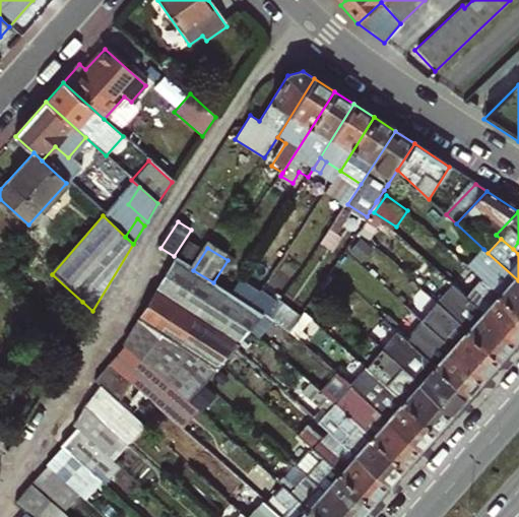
[(518,313),(518,280),(488,253),(483,249),(467,266),(481,279),(518,313)]
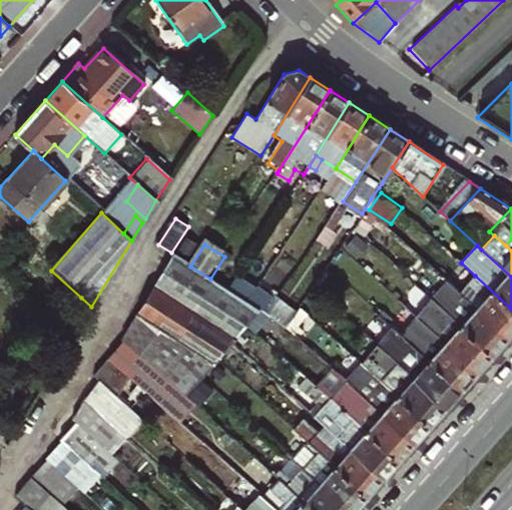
[(213,281),(210,279),(190,267),(172,256),(162,272),(203,298),(213,281)]
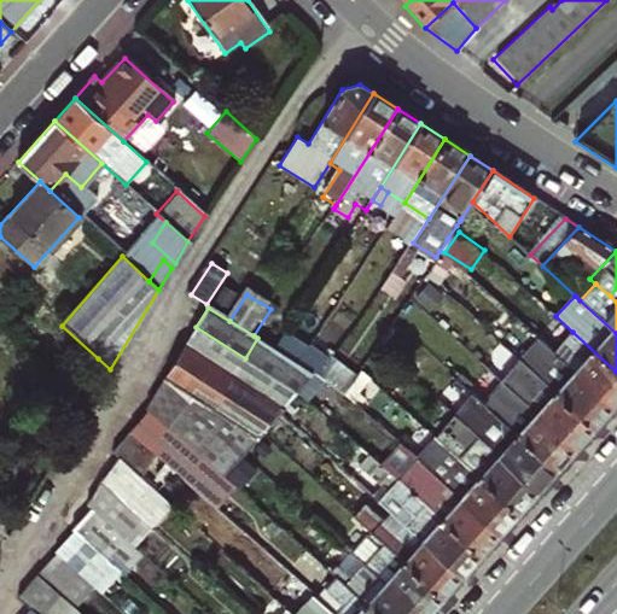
[(283,409),(301,390),(315,373),(301,364),(297,362),(281,354),(277,350),(257,338),(245,358),(196,327),(163,378),(257,439),(261,436),(280,415),(284,411),(283,409)]
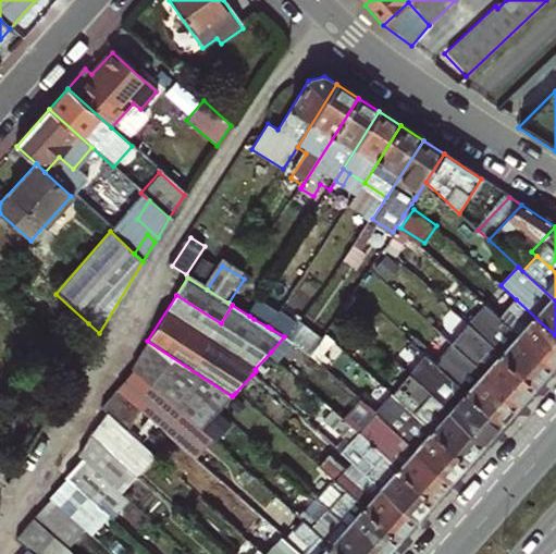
[(551,366),(555,358),(555,335),(516,299),(498,319),(551,366)]
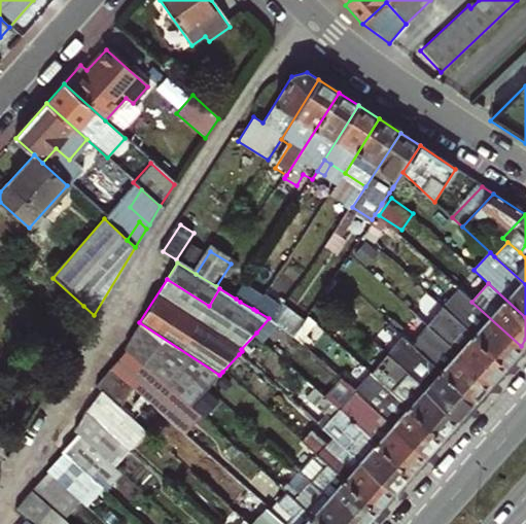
[(253,309),(257,302),(244,293),(240,302),(253,309)]
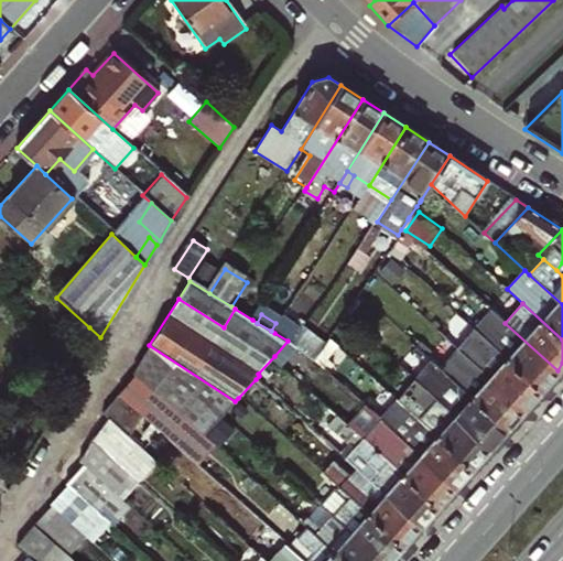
[(540,389),(558,370),(505,323),(487,342),(540,389)]
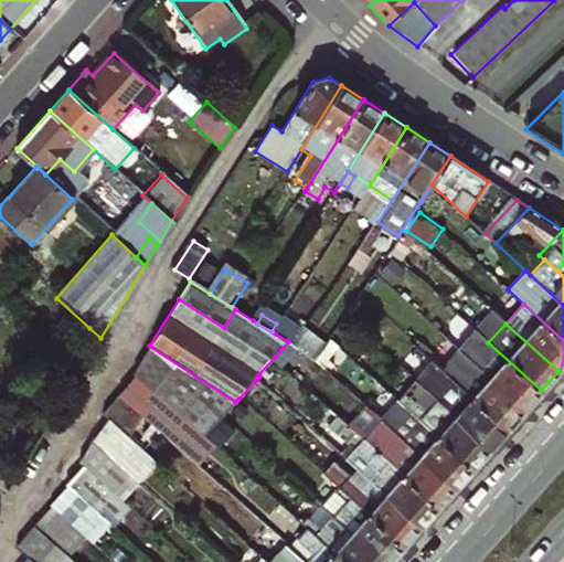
[(66,367),(77,375),(100,338),(89,328),(66,367)]
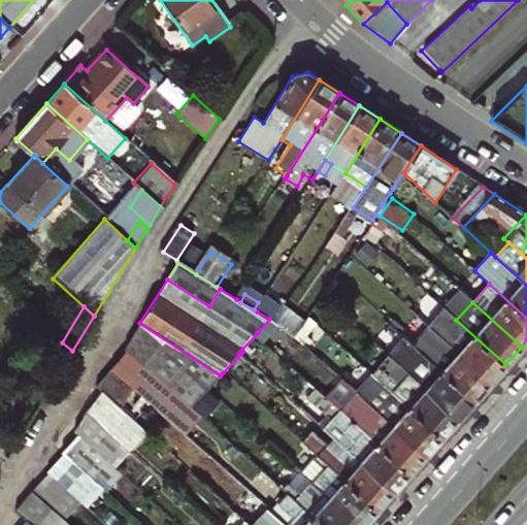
[(490,382),(505,364),(456,320),(447,312),(431,329),(490,382)]
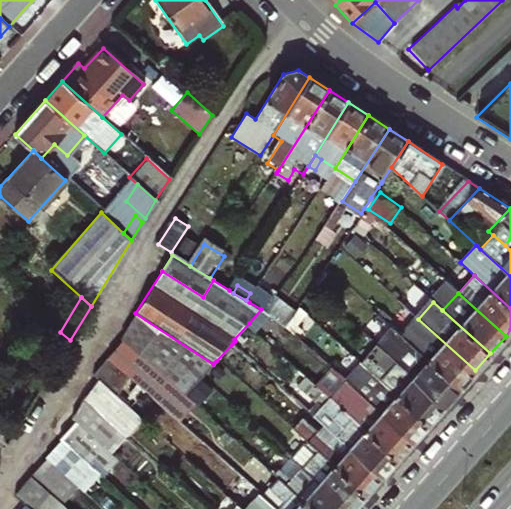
[(459,388),(475,370),(418,319),(407,309),(391,327),(459,388)]
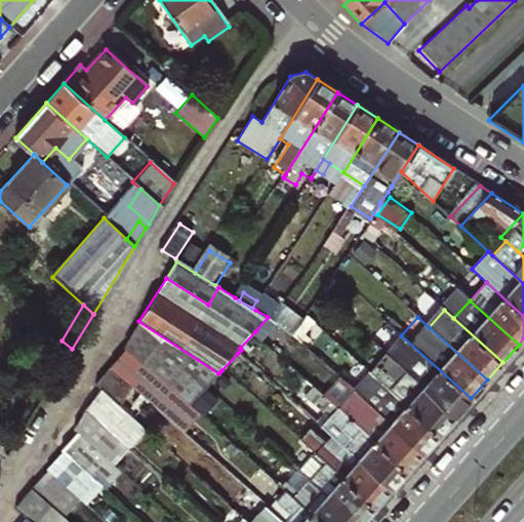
[(205,389),(218,373),(138,321),(123,347),(125,349),(189,407),(205,389)]
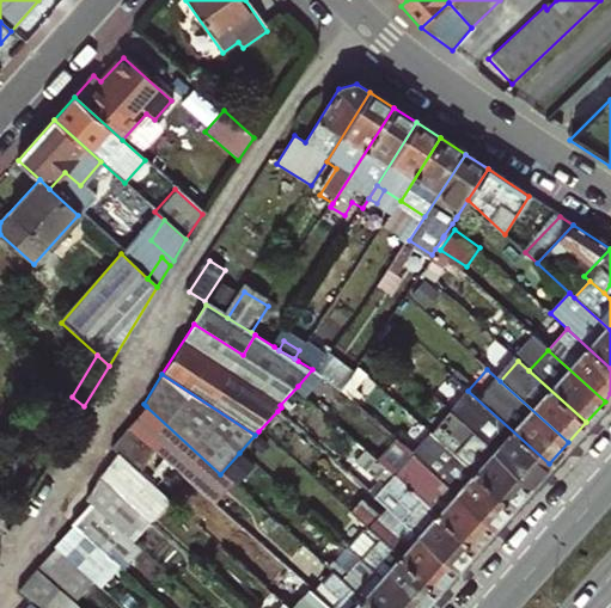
[(530,485),(549,464),(468,391),(450,411),(530,485)]
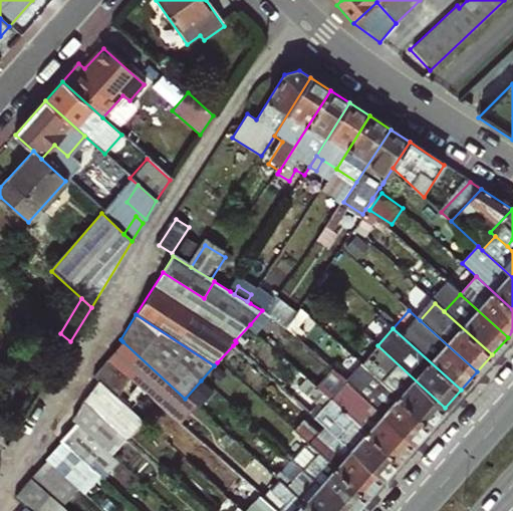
[(195,408),(185,399),(122,341),(106,360),(130,380),(167,415),(179,425),(195,408)]
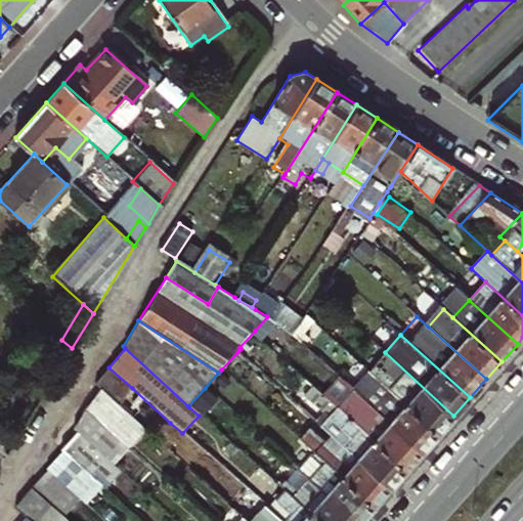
[(438,434),(453,416),(385,352),(368,370),(377,377),(438,434)]
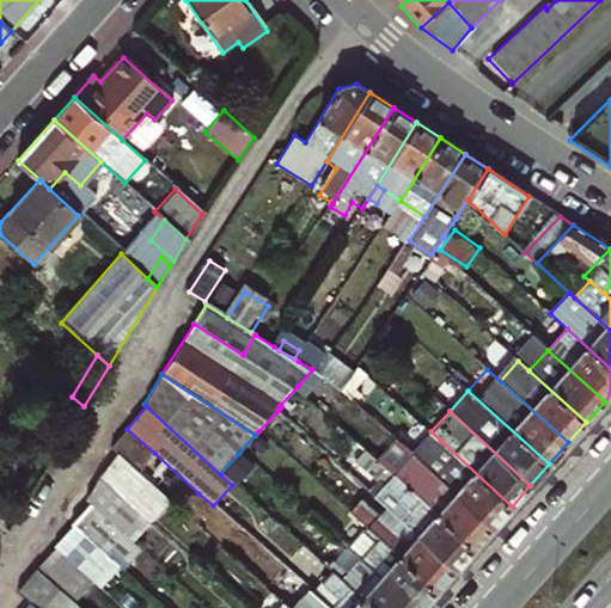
[(136,473),(154,453),(127,429),(110,449),(127,465),(136,473)]
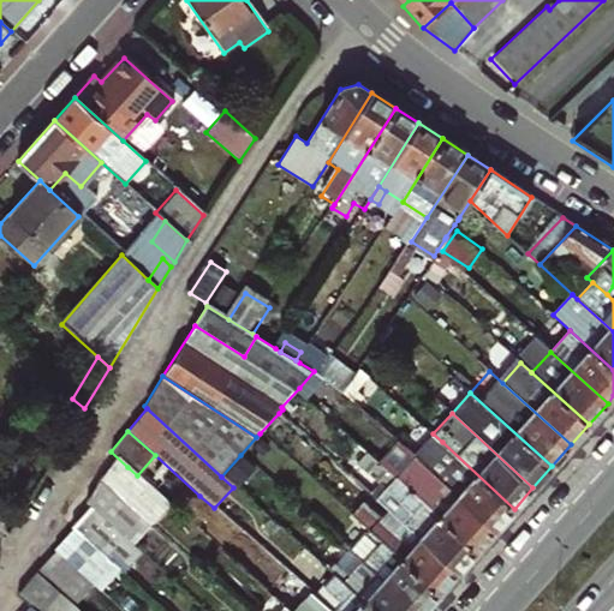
[(495,529),(514,509),(442,442),(434,451),(449,467),(440,478),(495,529)]
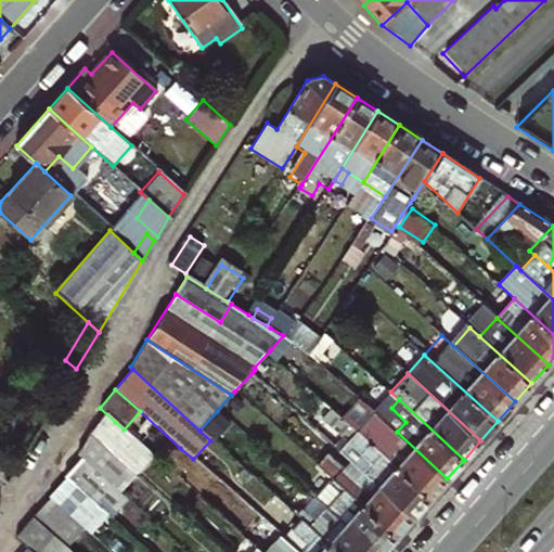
[(413,516),(430,498),(368,440),(335,410),(324,420),(344,438),(350,445),(342,453),(369,477),(381,488),(413,516)]
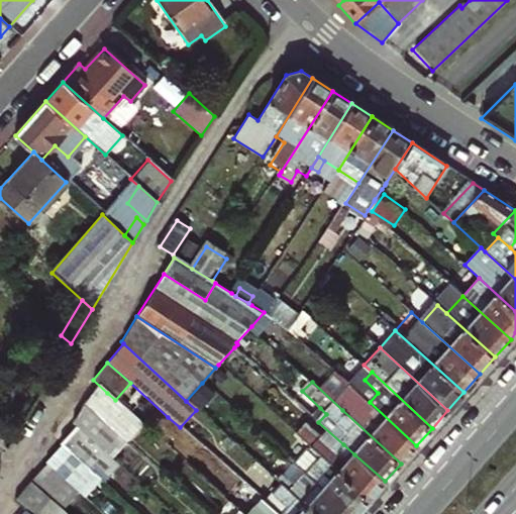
[(91,410),(111,428),(126,410),(115,400),(107,393),(91,410)]
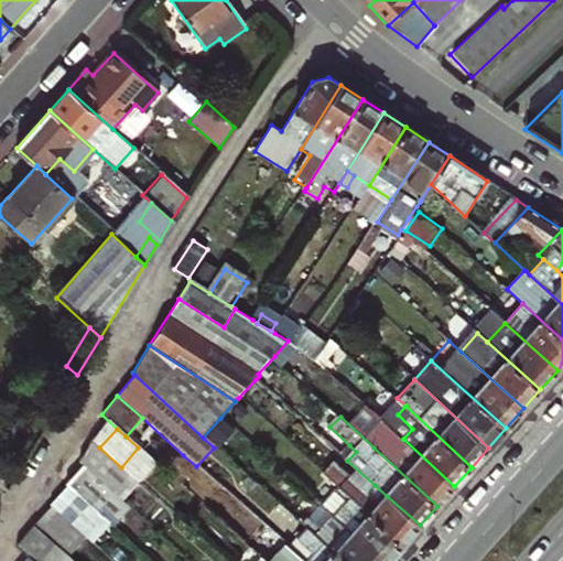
[(437,506),(454,486),(403,439),(396,446),(383,437),(374,448),(437,506)]
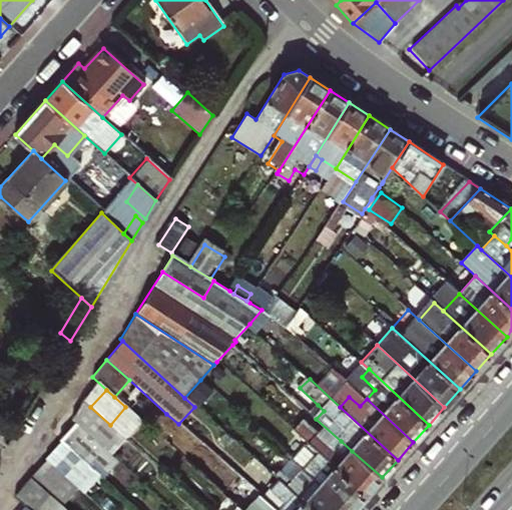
[(93,441),(94,442),(110,425),(90,407),(82,400),(70,420),(73,423),(93,441)]
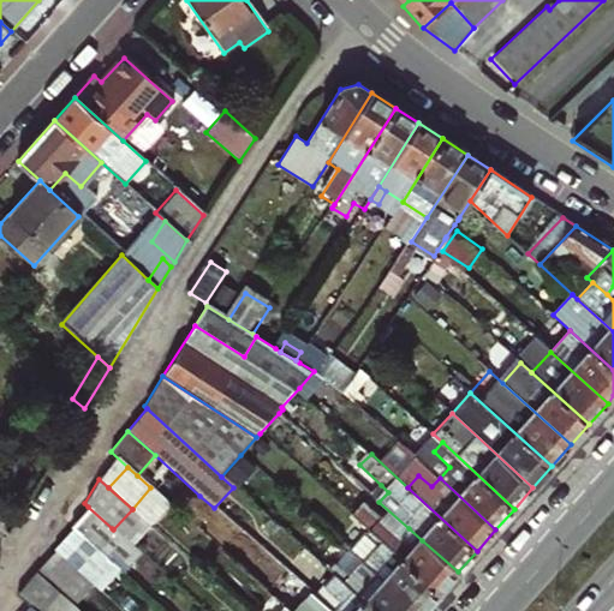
[(371,496),(379,502),(388,492),(381,485),(371,496)]
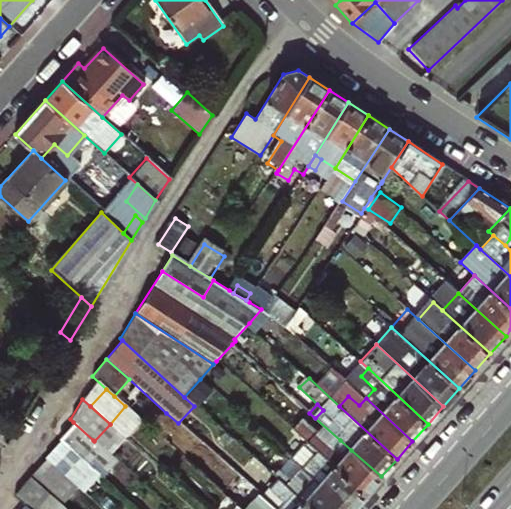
[(365,494),(381,476),(351,450),(344,458),(333,447),(303,421),(294,430),(304,440),(365,494)]
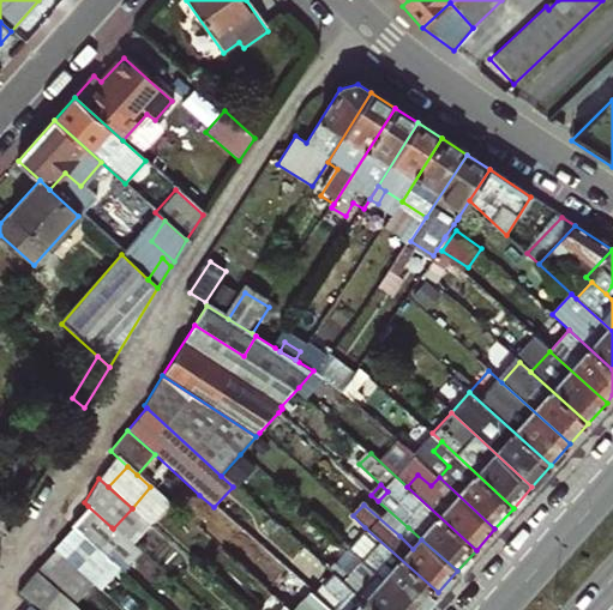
[(95,547),(112,527),(88,506),(71,525),(72,526),(95,547)]
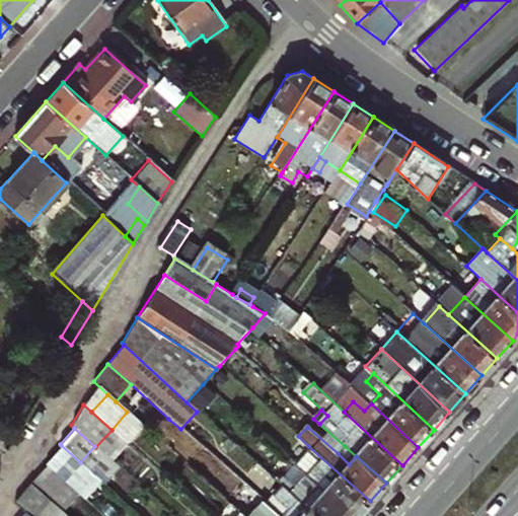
[(73,470),(80,462),(61,445),(45,464),(50,468),(71,488),(72,489),(81,478),(73,470)]
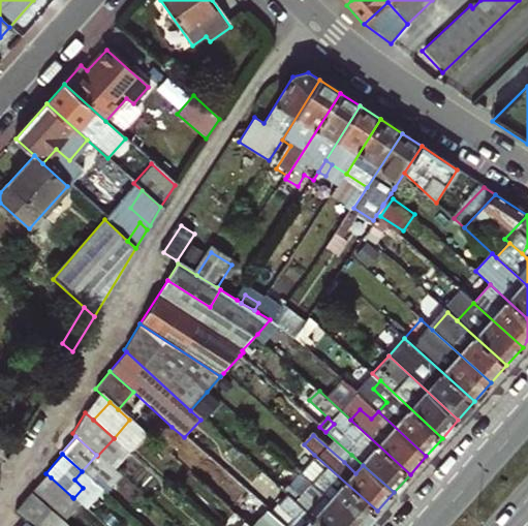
[(365,525),(377,511),(314,455),(299,472),(301,474),(359,525),(365,525)]
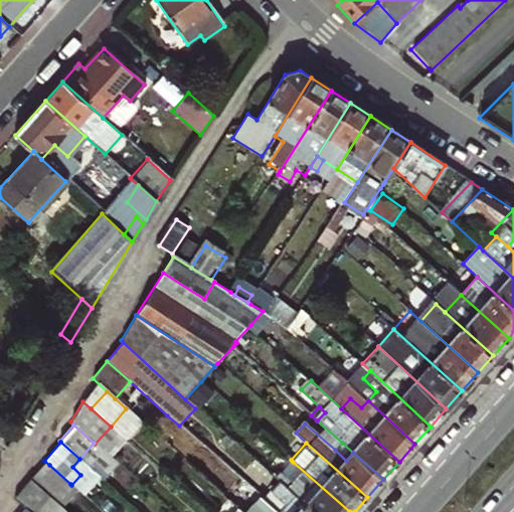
[(346,461),(353,453),(342,443),(335,450),(346,461)]
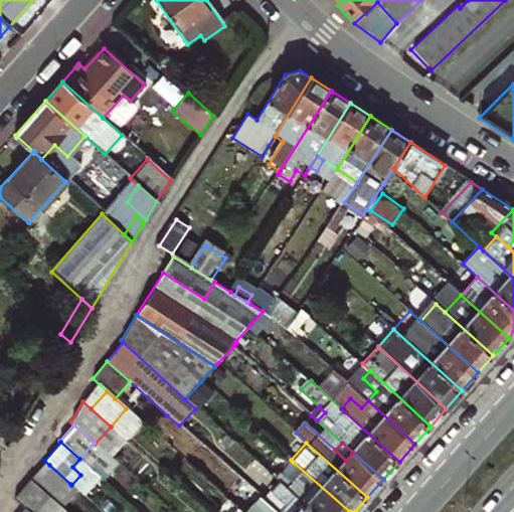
[(349,511),(293,462),(284,473),(267,458),(259,466),(310,511),(349,511)]
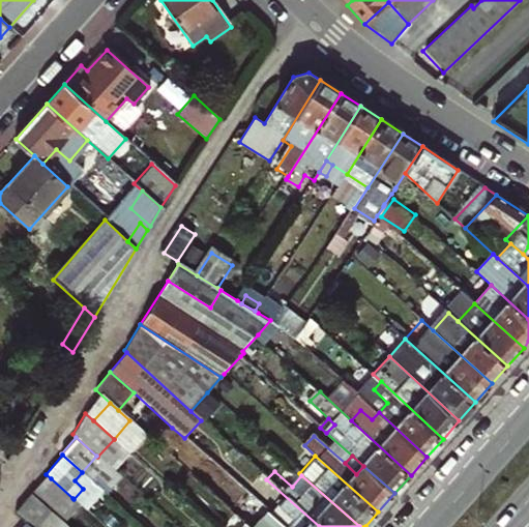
[(319,526),(266,479),(262,475),(254,486),(277,506),(270,515),(284,526),(319,526)]
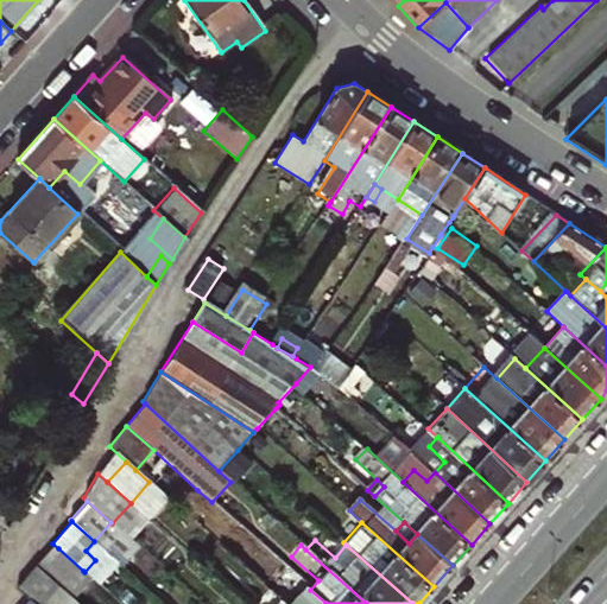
[(64,592),(83,571),(58,548),(39,570),(64,592)]
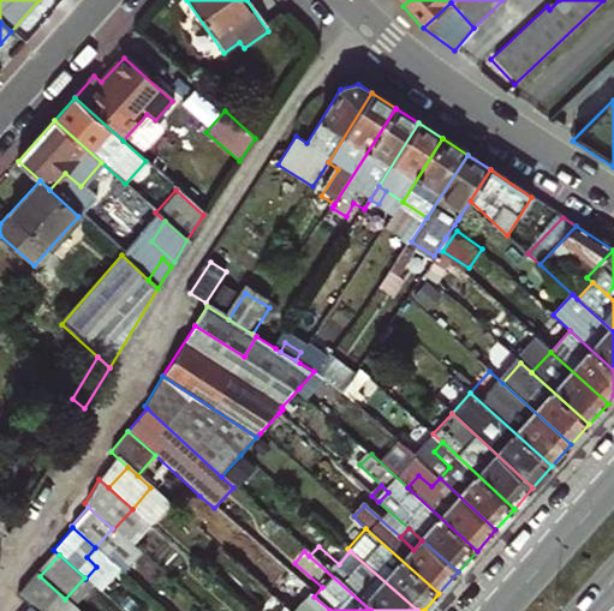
[(59,610),(67,601),(65,599),(40,576),(36,574),(17,595),(34,610),(59,610)]
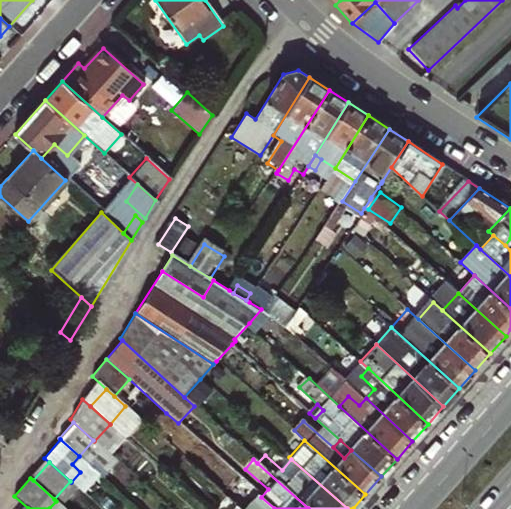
[(274,508),(261,497),(260,496),(246,508),(274,508)]
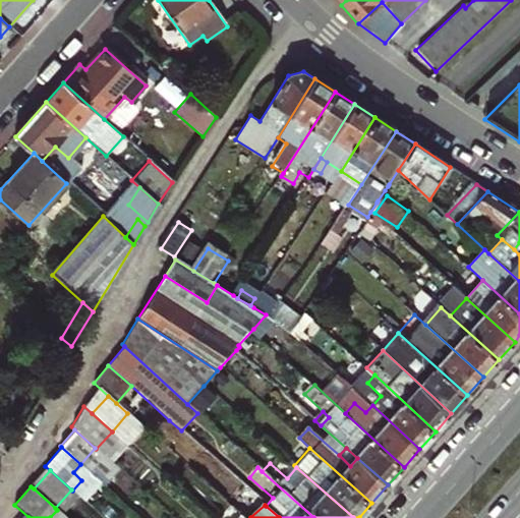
[(244,517),(231,506),(222,516),(223,517),(244,517)]
